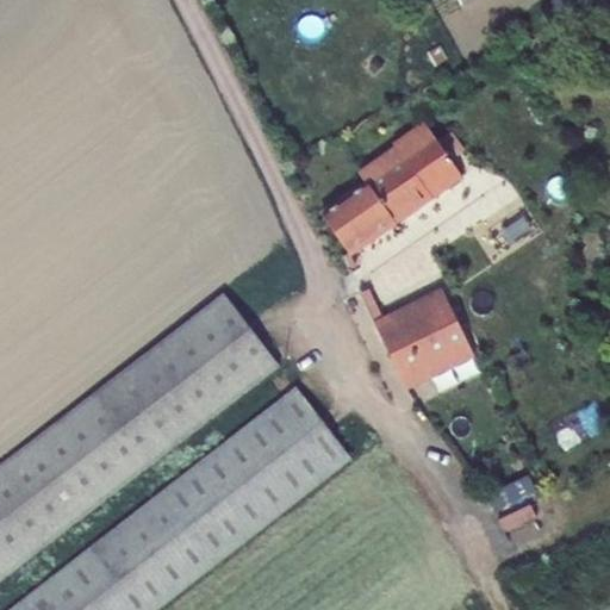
[(368,186),(323,217),(350,255),(465,176),(423,122),(393,145),(396,149),(360,176),(368,186)]
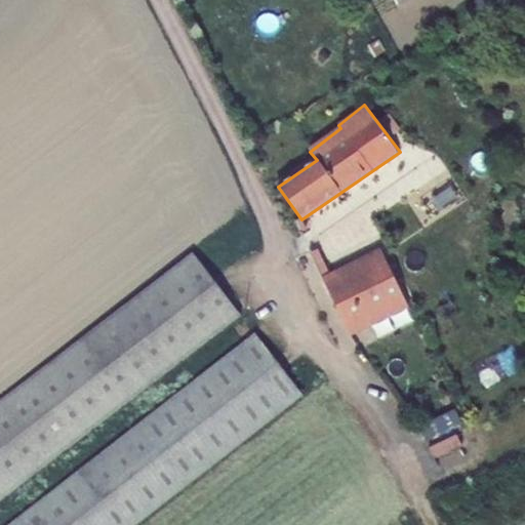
[(380,245),(353,259),(363,280),(391,266),(380,245)]
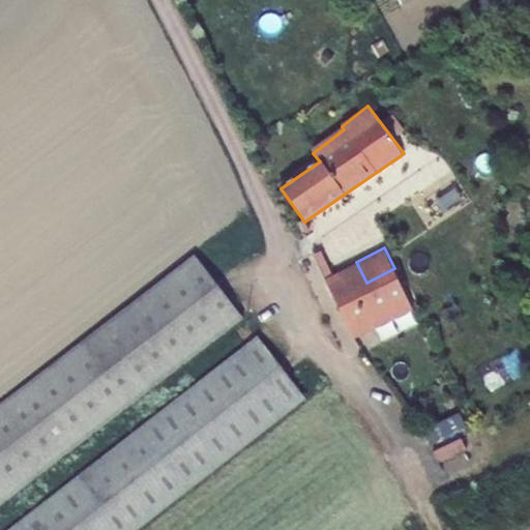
[(0,505),(243,318),(196,257),(0,407),(0,505)]
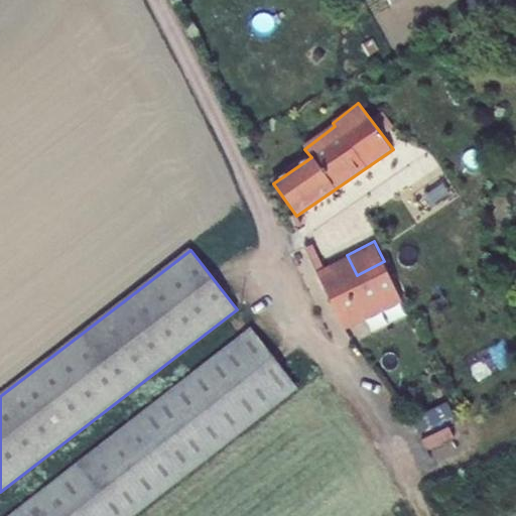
[(347,255),(301,277),(328,332),(401,295),(384,261),(357,275),(347,255)]
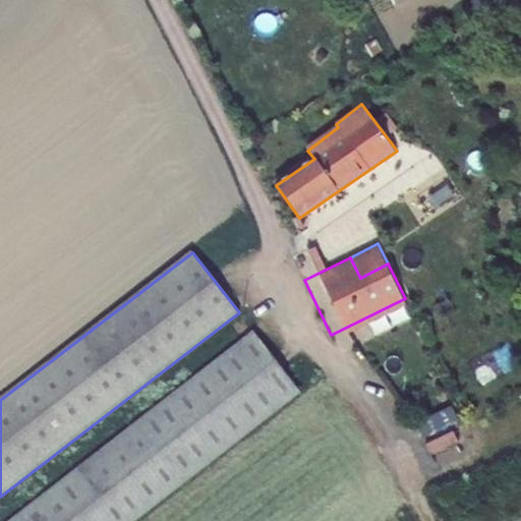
[(134,520),(301,392),(254,332),(10,520),(134,520)]
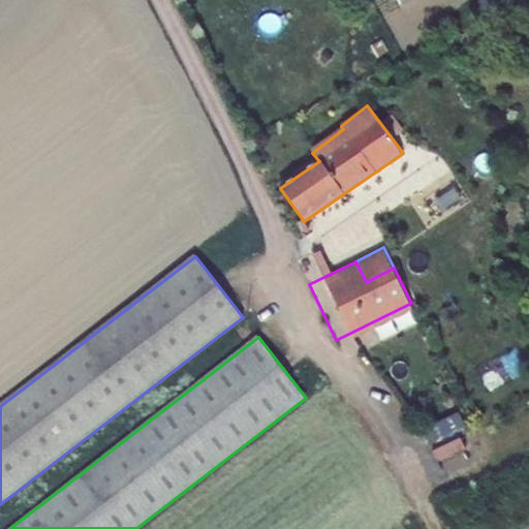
[(452,410),(421,426),(427,439),(458,424),(452,410)]
